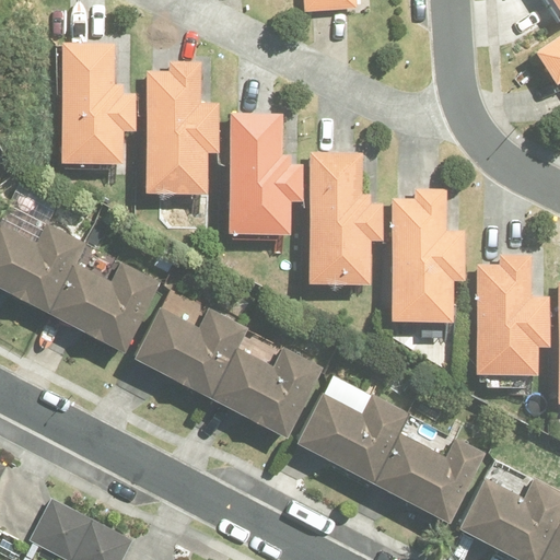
[(357,0),(303,0),(305,9),(358,6),(357,0)]
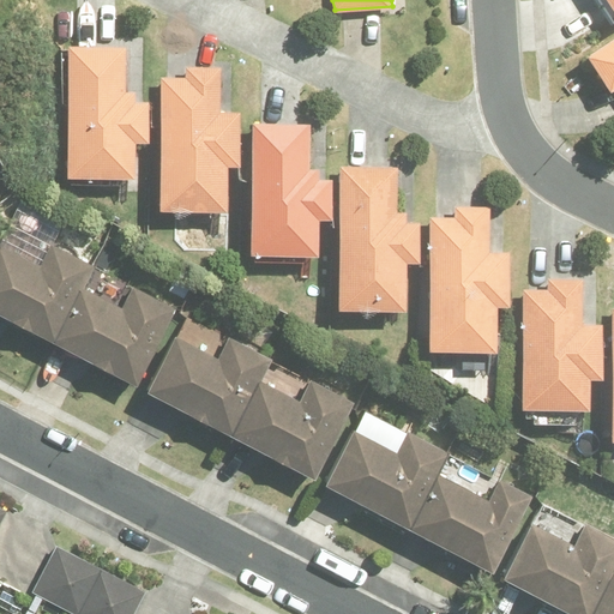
[(613,0),(600,0),(612,19),(613,17),(613,0)]
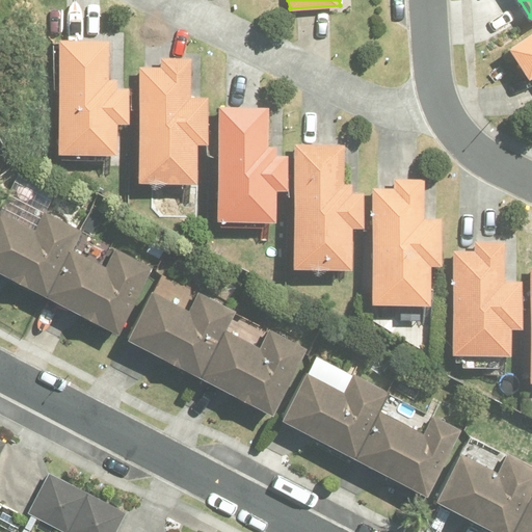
[(531,29),(507,46),(528,76),(531,75),(531,29)]
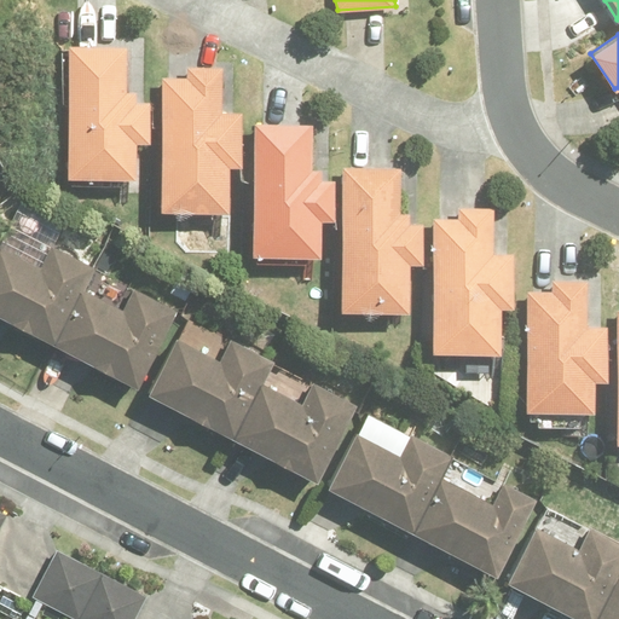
[(69,45),(65,177),(136,179),(137,139),(150,140),(151,100),(136,99),(137,91),(127,91),(128,46),(69,45)]
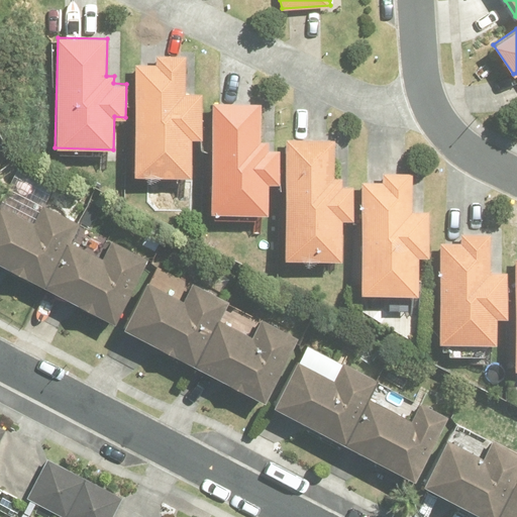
[(135,65),(132,175),(190,177),(191,136),(201,136),(201,92),(184,92),(185,56),(157,55),(157,65),(135,65)]
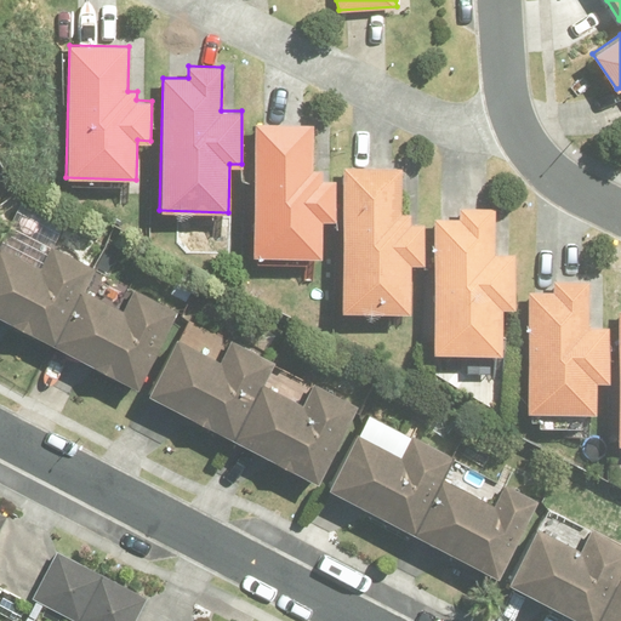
[(313,169),(314,125),(255,124),(250,255),(320,257),(322,218),(336,218),(337,177),(323,177),(323,169),(313,169)]
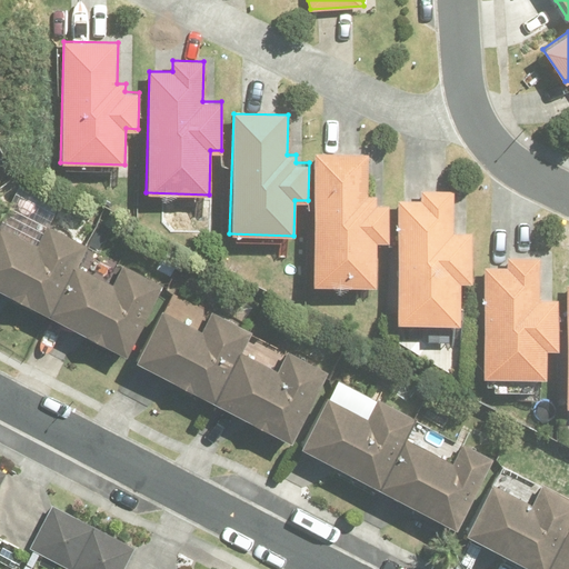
[(367,195),(368,156),(315,155),(312,285),(376,286),(377,240),(389,240),(390,205),(375,205),(375,195),(367,195)]
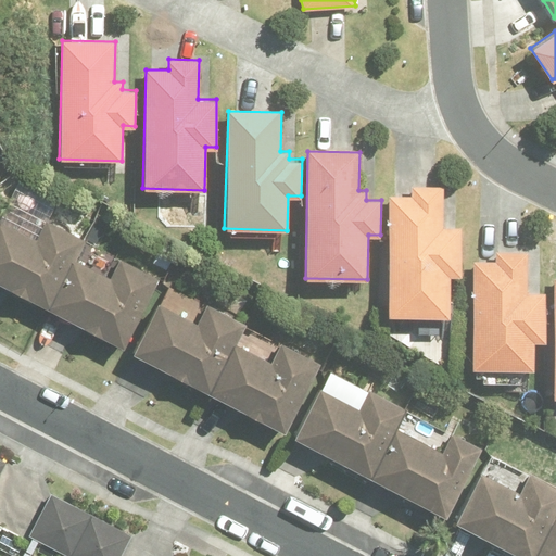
[(442,226),(443,187),(413,186),(413,197),(390,196),(387,315),(447,316),(449,274),(460,274),(462,227),(442,226)]
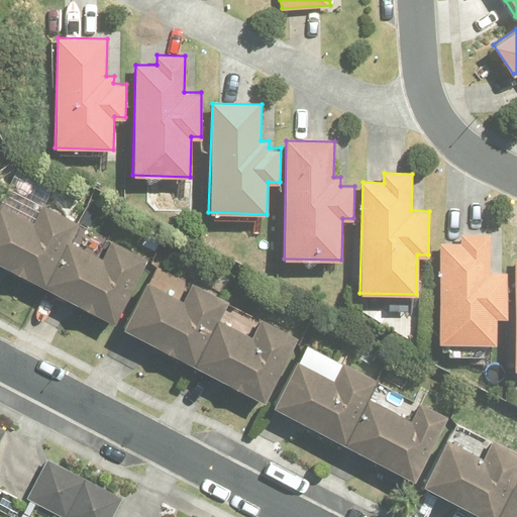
[(0,264),(42,287),(67,240),(75,222),(41,204),(31,222),(0,205),(0,264)]
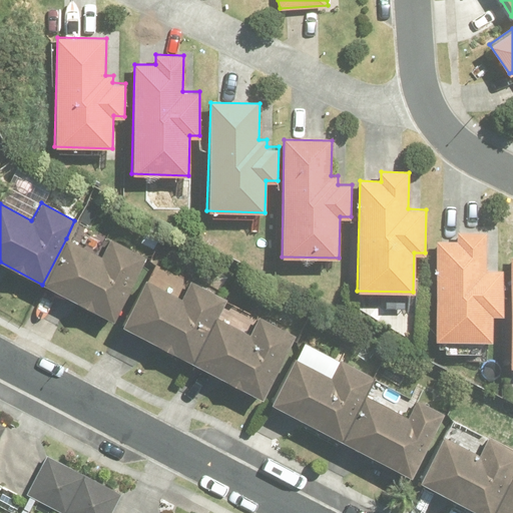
[(438,241),(436,340),(491,341),(492,314),(504,315),(504,271),(486,270),(487,233),(460,232),(460,241),(438,241)]
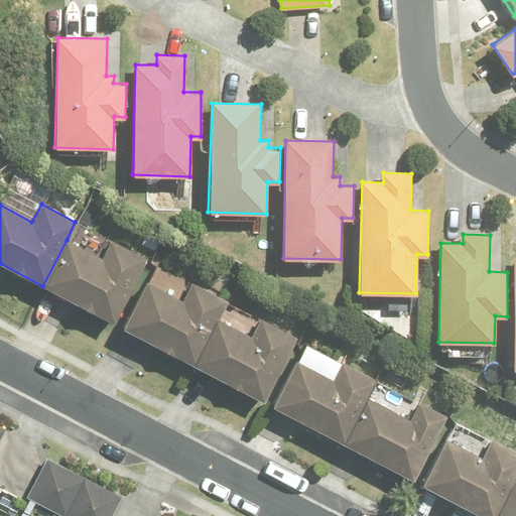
[(67,240),(42,286),(113,323),(147,258),(110,239),(102,258),(67,240)]
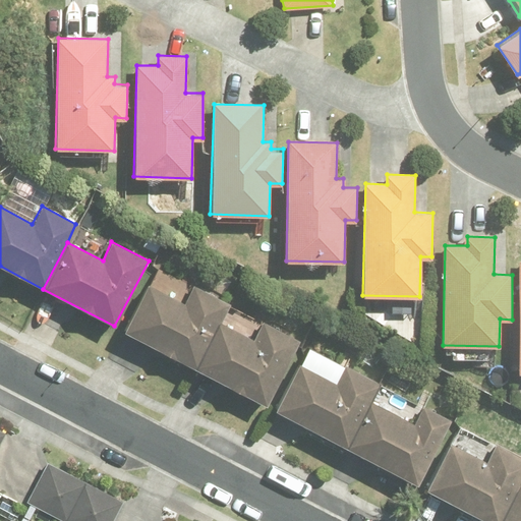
[(194,369),(221,323),(230,303),(193,285),(183,303),(149,285),(124,331),(194,369)]
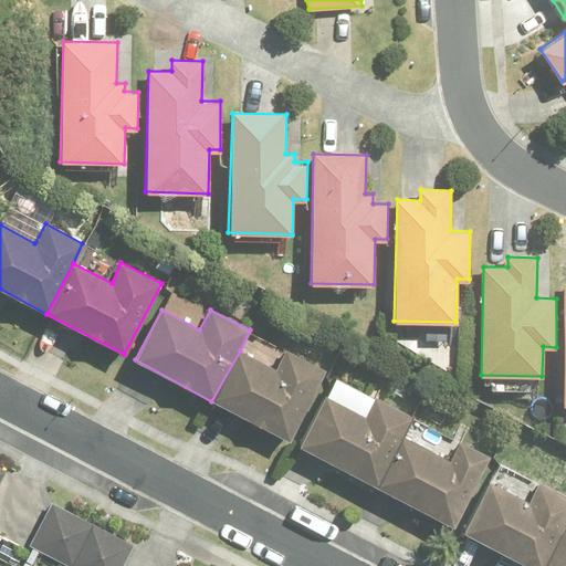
[(240,350),(211,401),(289,441),(325,371),(284,349),(274,368),(240,350)]
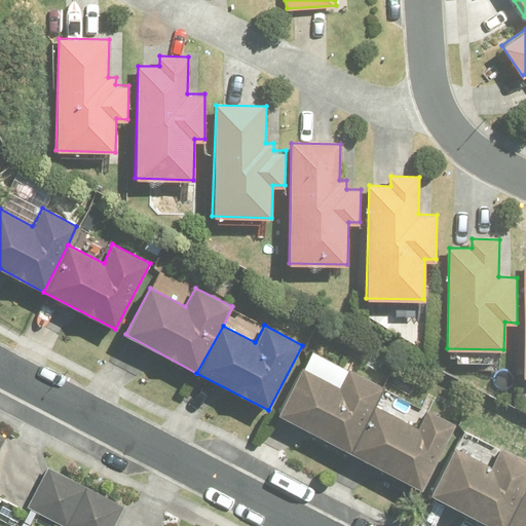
[(349,453),(373,406),(383,386),(348,369),(339,387),(302,368),(276,415),(349,453)]
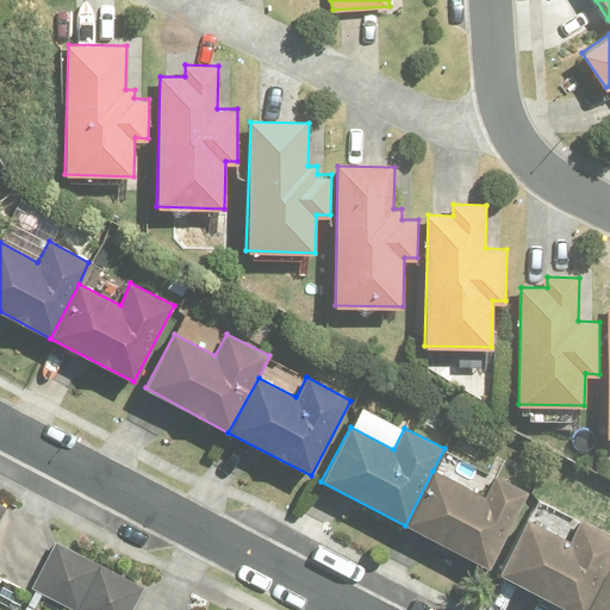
[(433,471),(405,526),(487,570),(528,491),(497,474),(485,498),(433,471)]
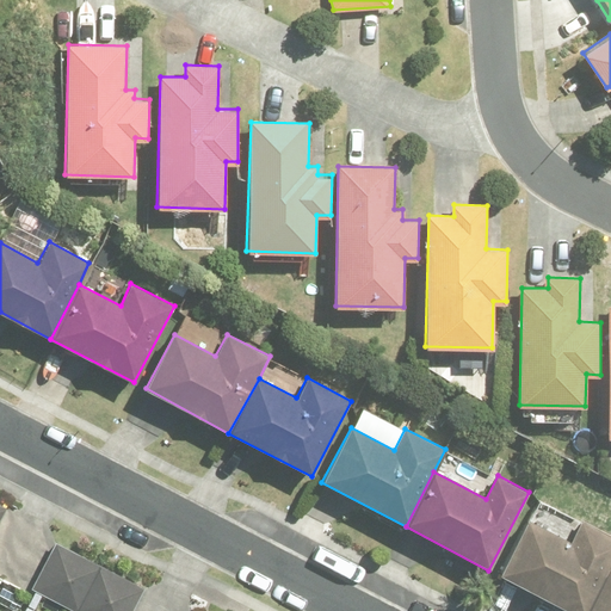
[(568,610),(586,610),(610,565),(610,561),(610,535),(582,519),(571,542),(528,519),(499,574),(568,610)]
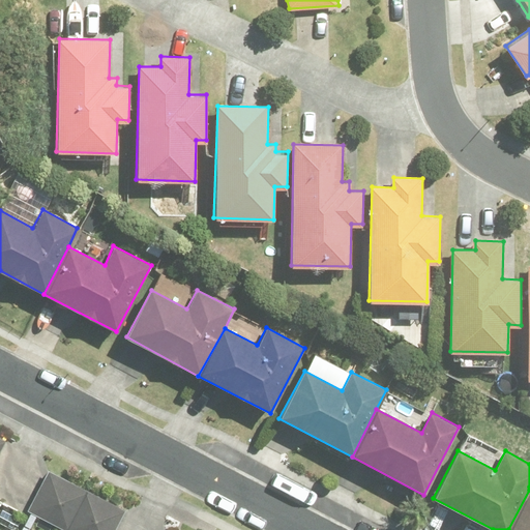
[(49,471),(27,510),(63,529),(65,529),(86,491),(49,471)]
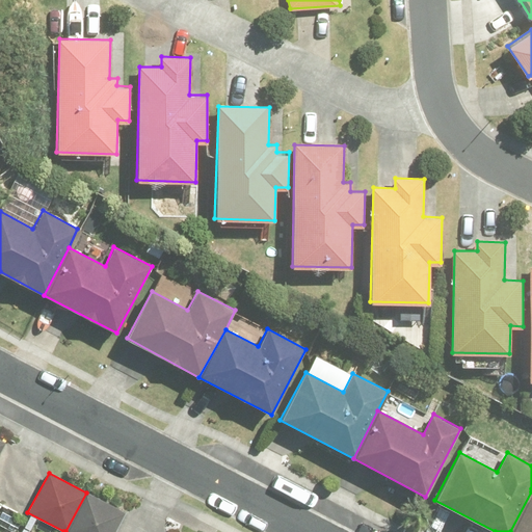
[(531,531),(531,491),(510,531),(531,531)]
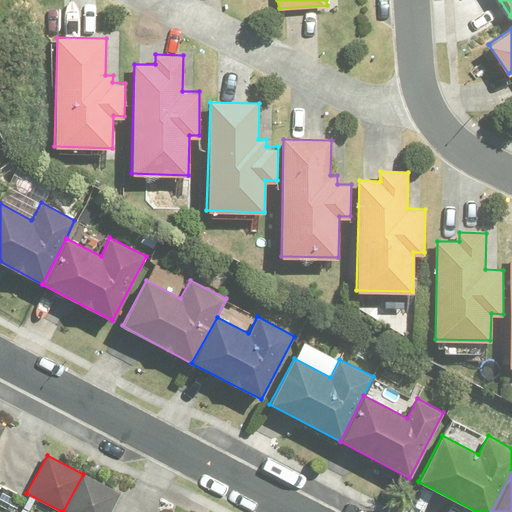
[(83,474),(63,511),(111,511),(121,494),(83,474)]
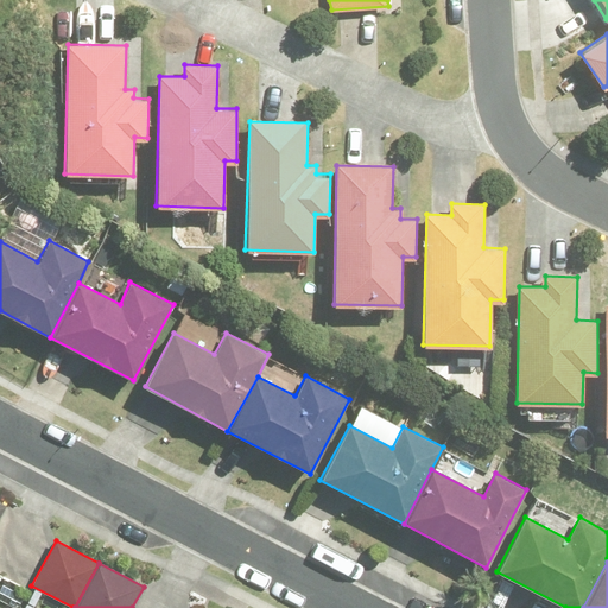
All buildings are outlined.
